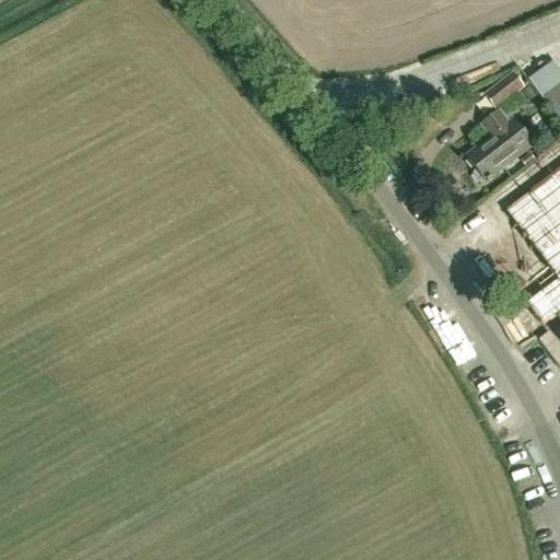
[(512,73),(483,94),(496,109),(522,90),(512,73)]
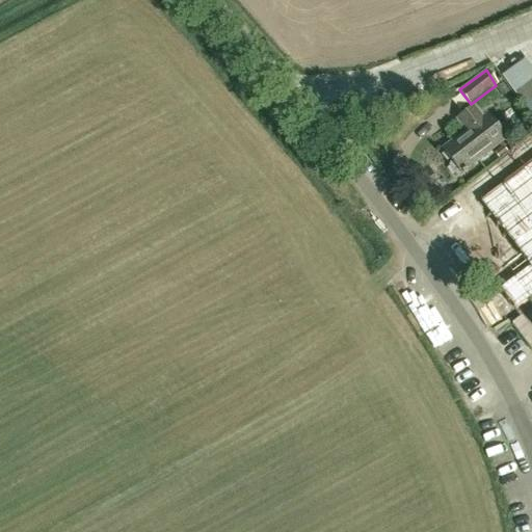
[(467,130),(443,148),(460,171),(506,138),(479,103),(458,118),(467,130)]
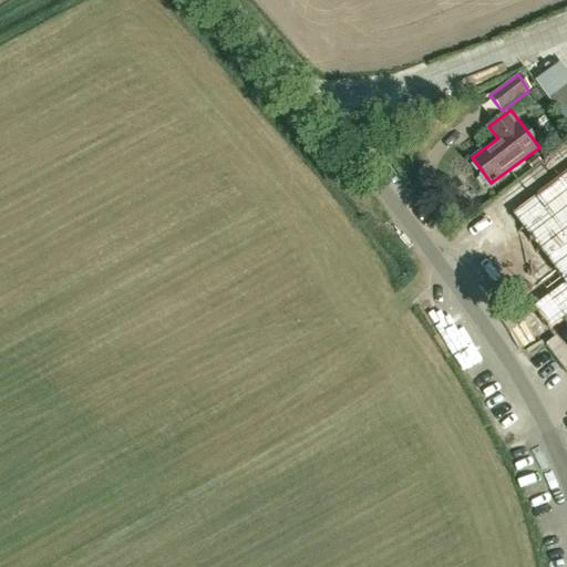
[(546,158),(516,179),(529,198),(559,177),(546,158)]
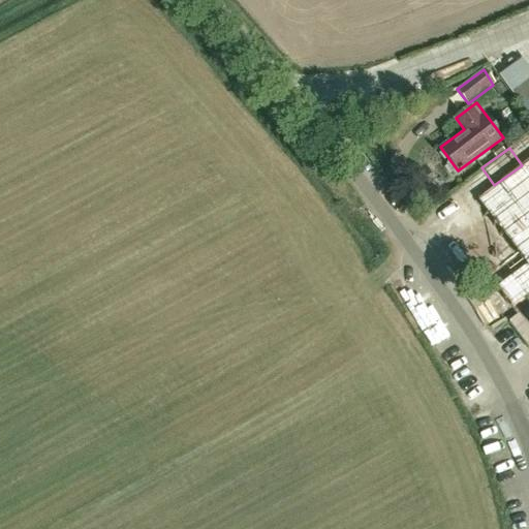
[(528,173),(525,177),(519,168),(478,199),(526,261),(496,286),(512,306),(527,294),(528,294),(528,293),(528,173)]
